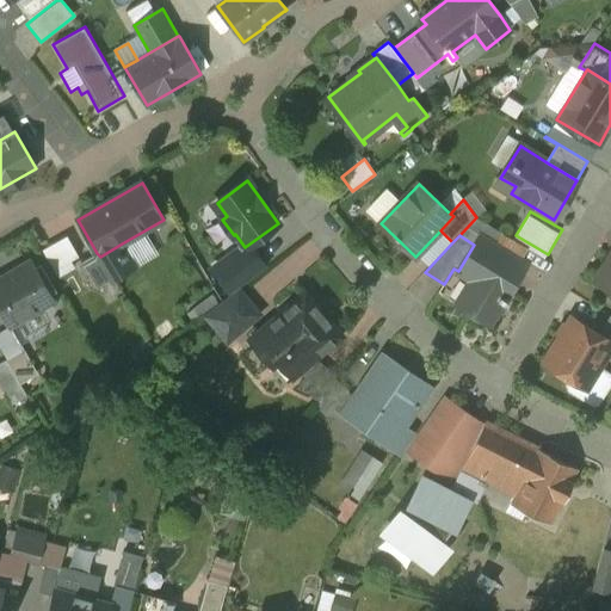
[(526,264),(480,235),(474,245),(458,271),(471,279),(457,303),(491,323),(504,302),(507,304),(508,301),(505,298),(516,282),(513,278),(519,270),(523,269),(526,264)]
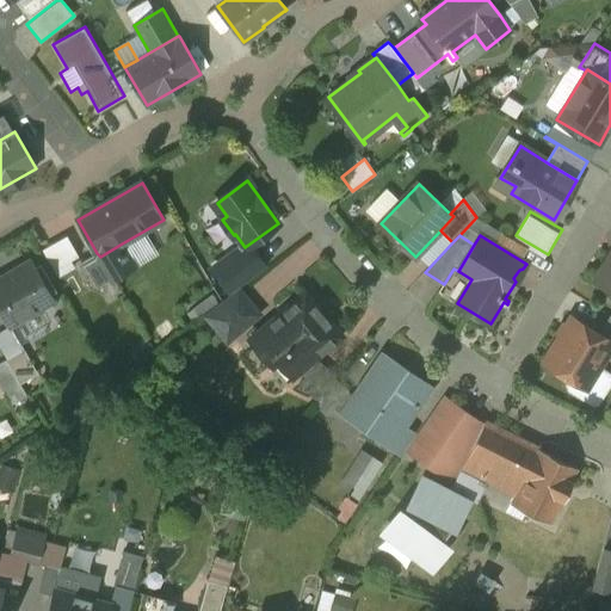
[(122,244),(100,257),(113,279),(135,266),(122,244)]
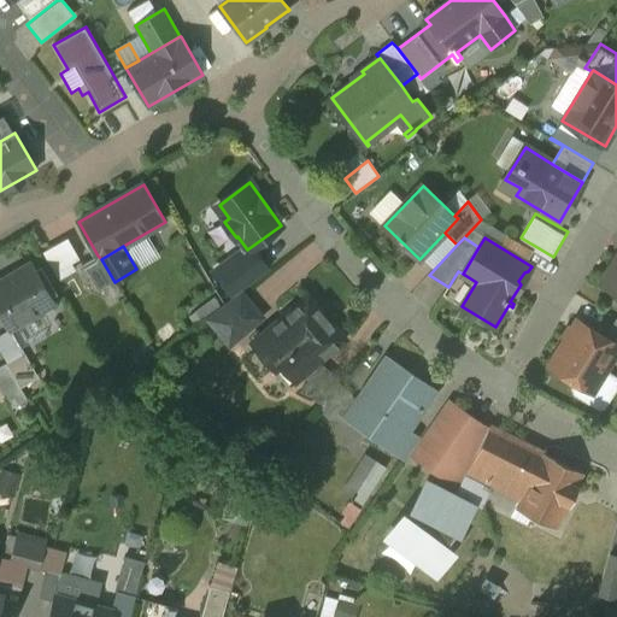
[(616,254),(600,282),(616,292),(616,254)]
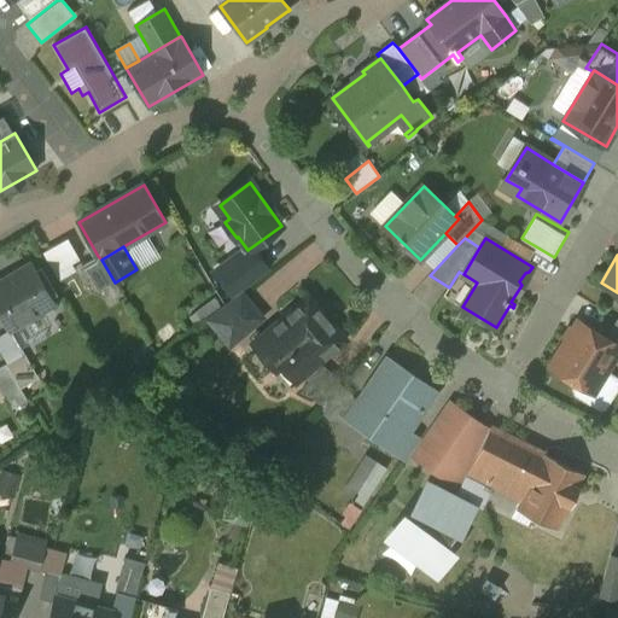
[(101,260),(98,256),(83,264),(99,291),(115,283),(101,260)]
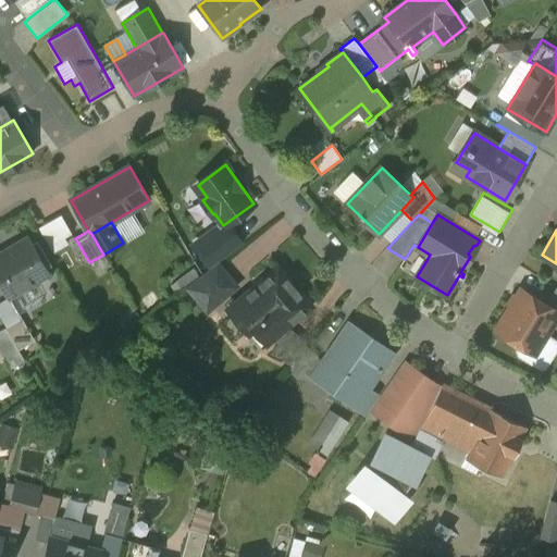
[(28,239),(5,252),(4,251),(0,254),(0,283),(9,298),(49,274),(28,237),(27,238),(28,239)]
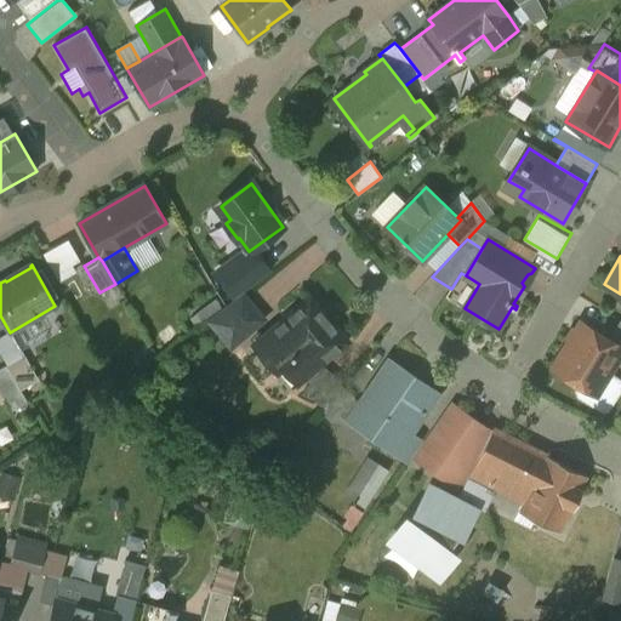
[(244,296),(210,322),(232,347),(265,319),(244,296)]
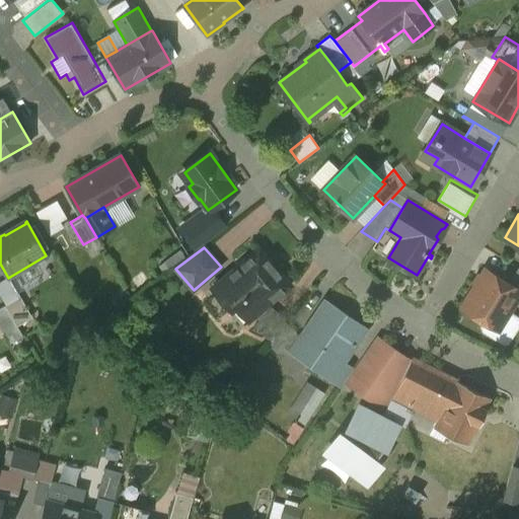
[(260,248),(212,288),(232,311),(247,298),(260,312),(268,305),(291,286),(260,248)]
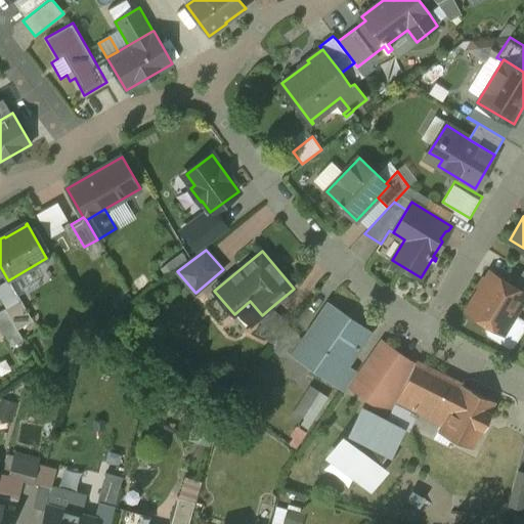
[(523,270),(514,287),(523,293),(523,299),(523,270)]
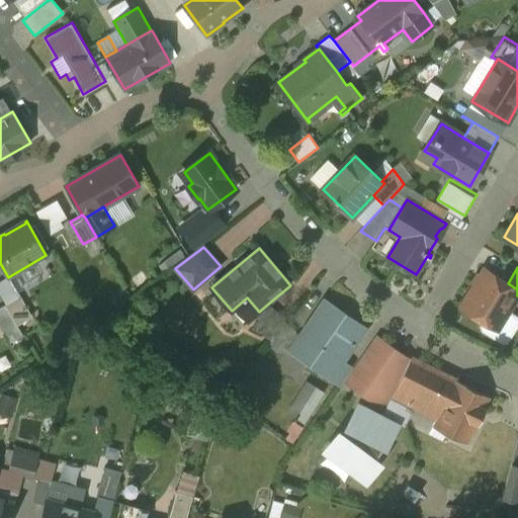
[(517,289),(508,283),(485,269),(461,307),(485,322),(498,329),(509,312),(517,295),(517,289)]
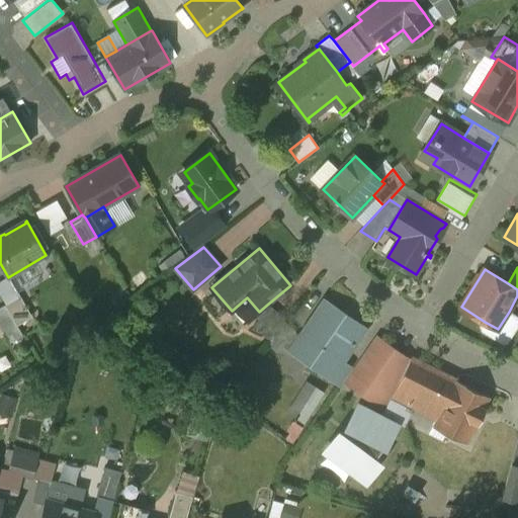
[(20,296),(6,305),(18,326),(32,317),(20,296)]
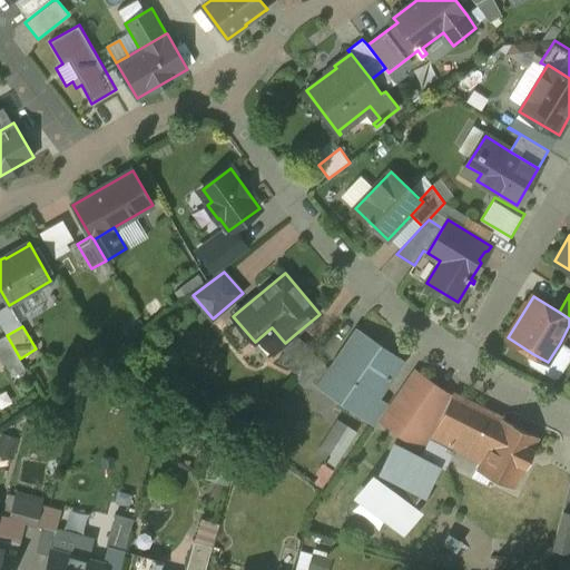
[(356,328),(317,385),(373,424),(387,404),(379,397),(404,361),(356,328)]
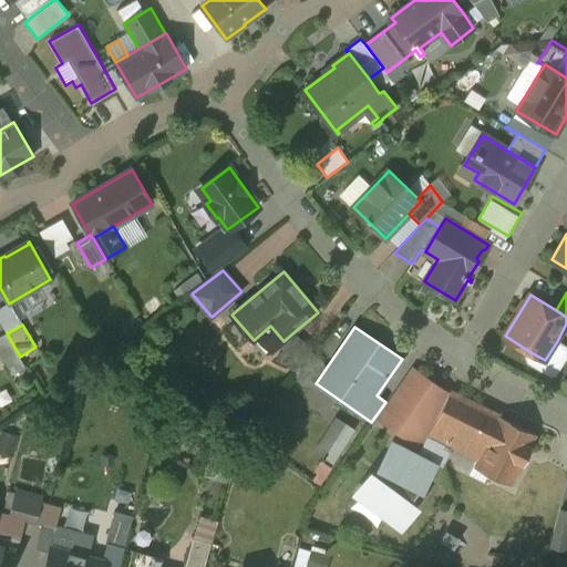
[(7,333),(0,337),(0,358),(11,377),(26,368),(20,357),(7,333)]
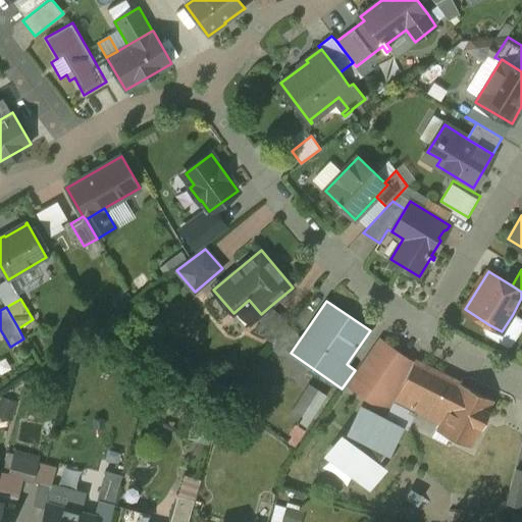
[(261,314),(257,317),(262,323),(274,310),(269,307),(261,314)]
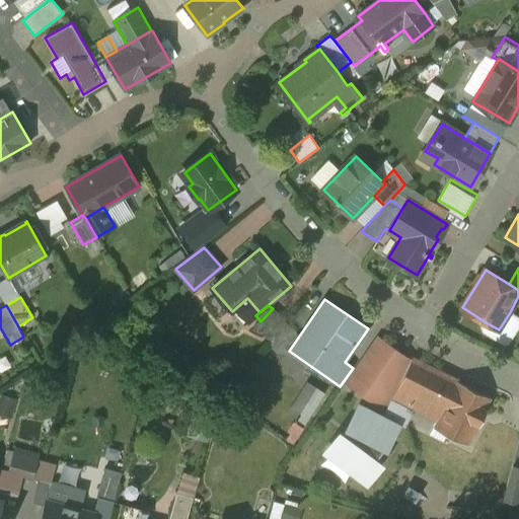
[(261,321),(255,325),(272,341),(288,324),(283,319),(283,318),(274,307),(261,321)]
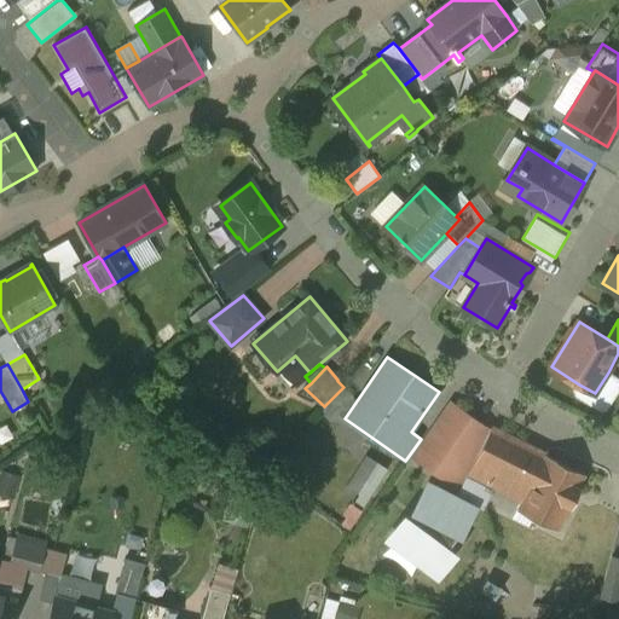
[(618,379),(608,372),(595,393),(579,385),(574,391),(576,397),(601,411),(607,410),(618,389),(618,379)]
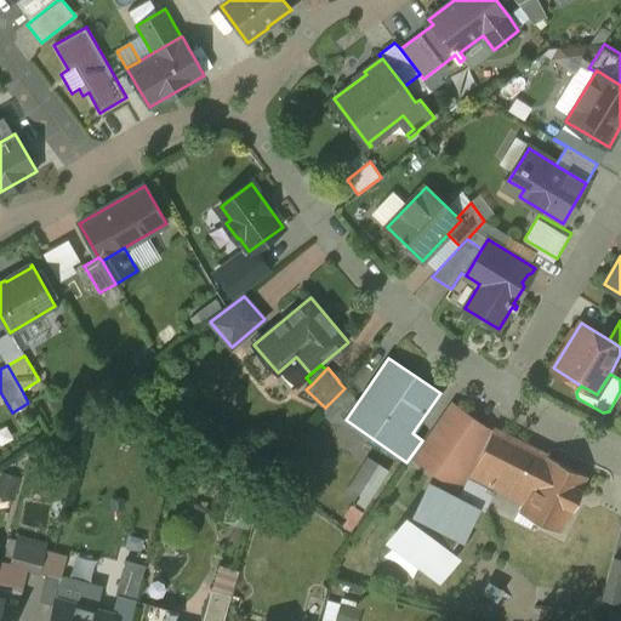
[(345,388),(325,408),(336,419),(355,398),(345,388)]
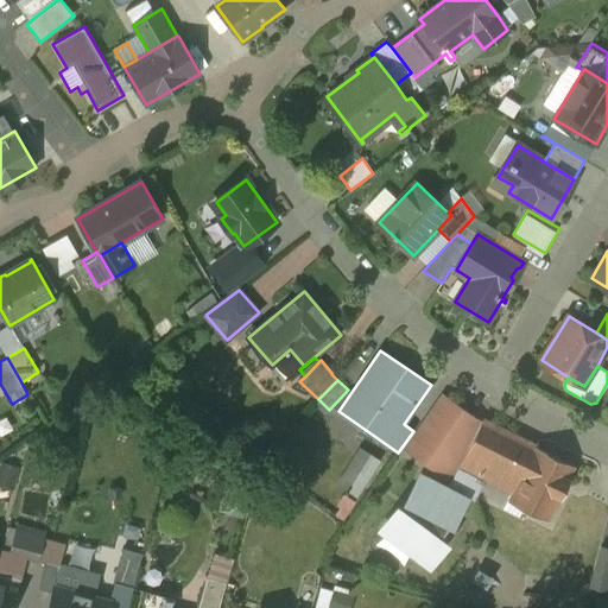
[(482,422),(444,396),(406,450),(453,482),(482,422)]
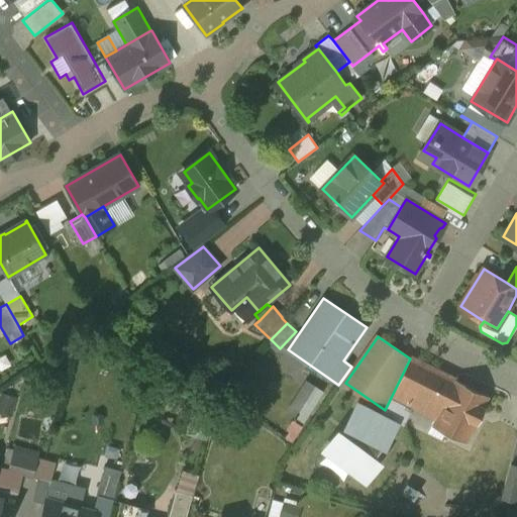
[(385,410),(383,413),(403,423),(412,407),(417,396),(416,395),(429,368),(410,358),(385,410)]
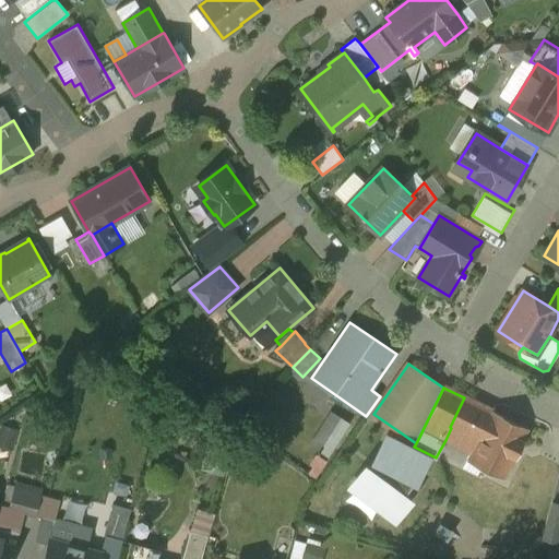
[(492,411),(464,397),(450,427),(451,428),(477,440),(492,411)]
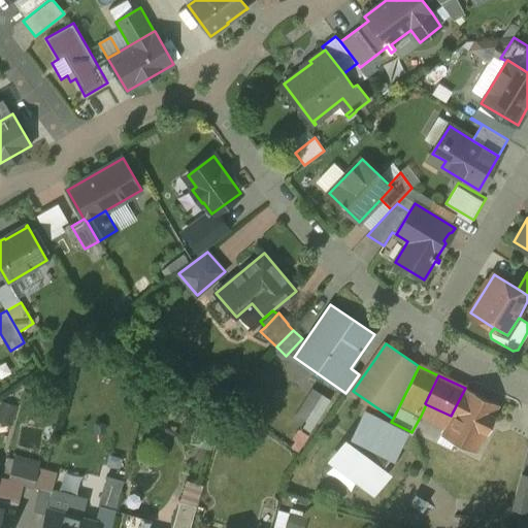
[(294,418),(311,429),(331,397),(314,387),(294,418)]
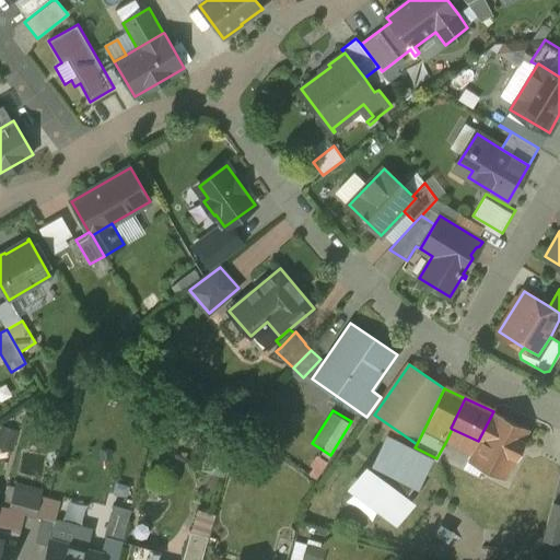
[(529,430),(493,411),(478,441),(475,450),(476,451),(488,456),(511,468),(529,430)]
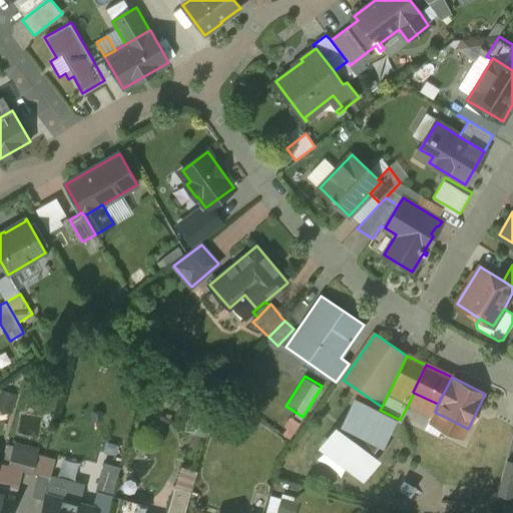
[(438,404),(414,393),(409,404),(434,416),(436,413),(435,412),(434,412),(438,404)]
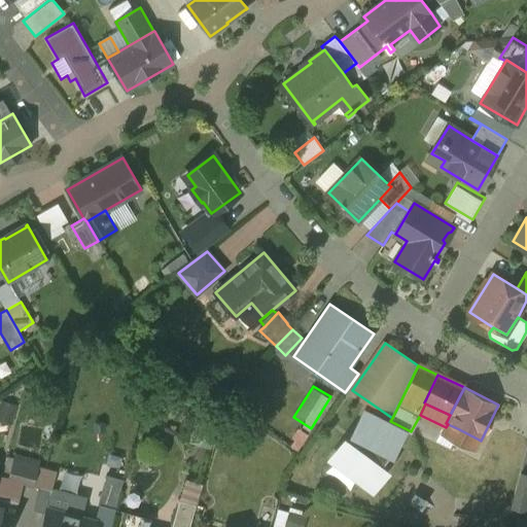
[(402,432),(364,412),(353,433),(355,434),(349,443),(346,440),(332,457),(374,488),(387,470),(381,465),(390,452),(392,453),(402,432)]
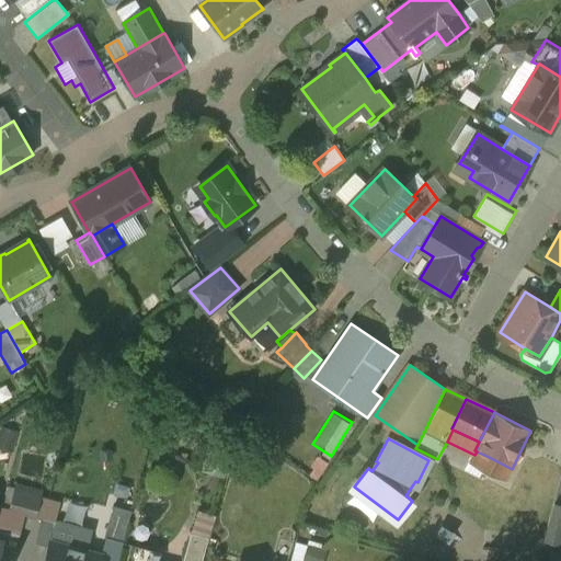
[(512,469),(489,457),(483,468),(506,479),(512,469)]
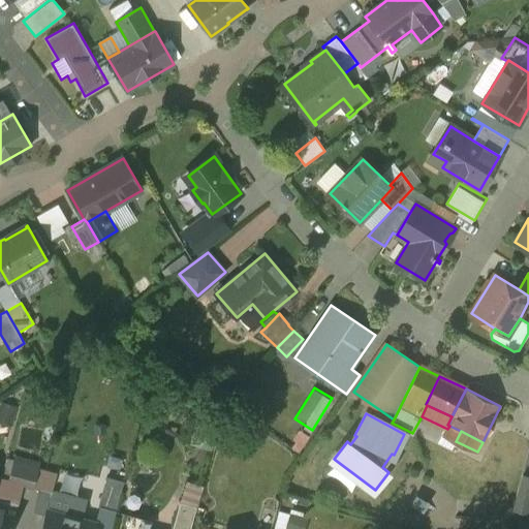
[(39,466),(14,460),(9,480),(33,487),(39,466)]
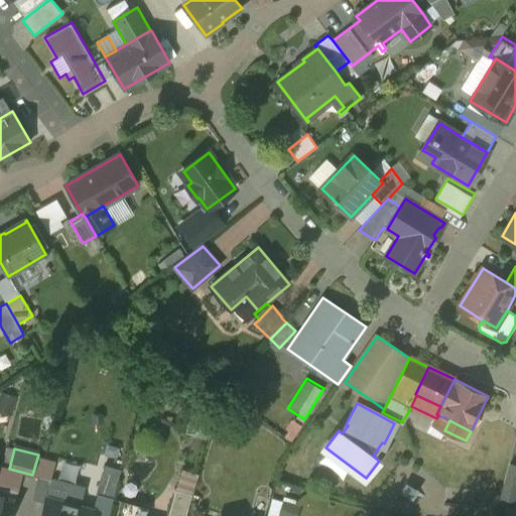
[(515,465),(510,464),(504,487),(515,490),(515,465)]
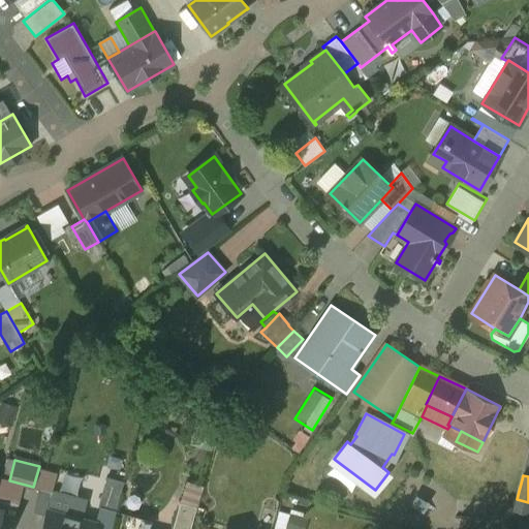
[(124,481),(107,476),(99,507),(116,511),(124,481)]
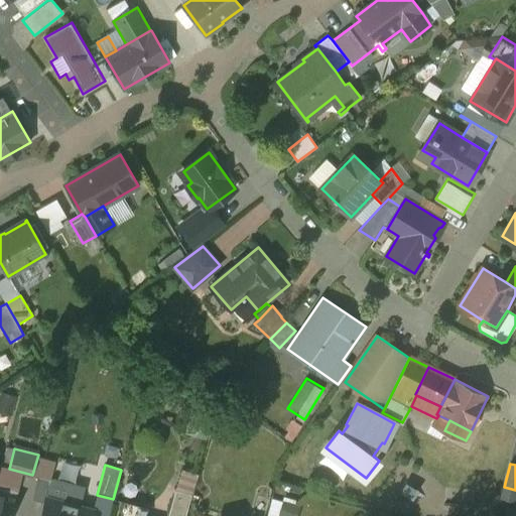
[(51,481),(39,478),(34,499),(45,502),(47,496),(51,481)]
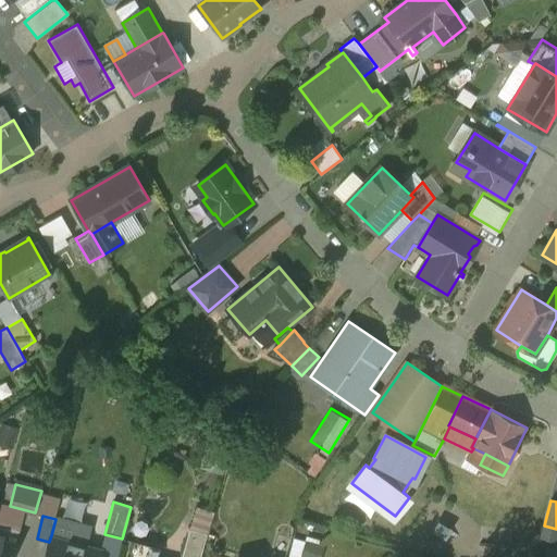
[(192,528),(184,555),(190,556),(201,556),(208,533),(192,528)]
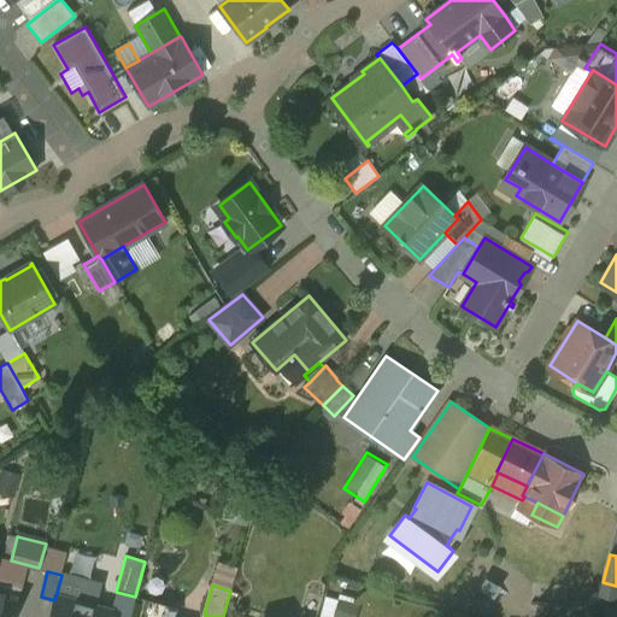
[(0,616),(10,616),(16,595),(0,591),(0,616)]
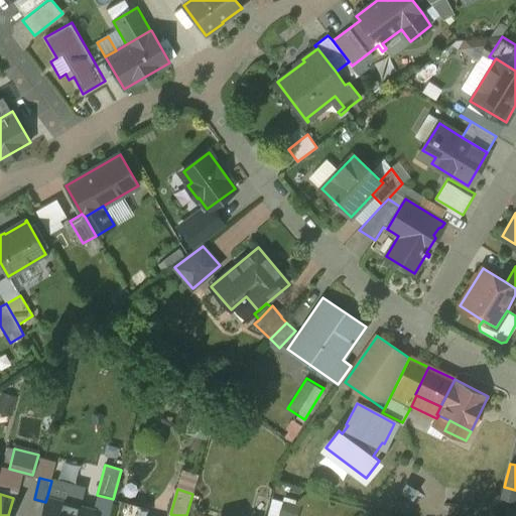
[(92,515),(94,509),(47,496),(45,502),(41,515),(92,515)]
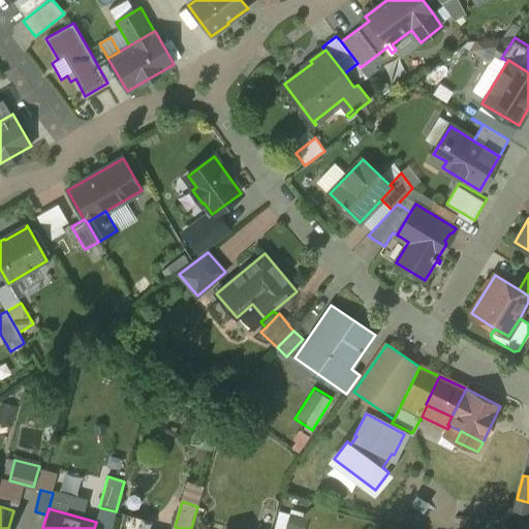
[(307,528),(308,510),(279,510),(278,528),(307,528)]
